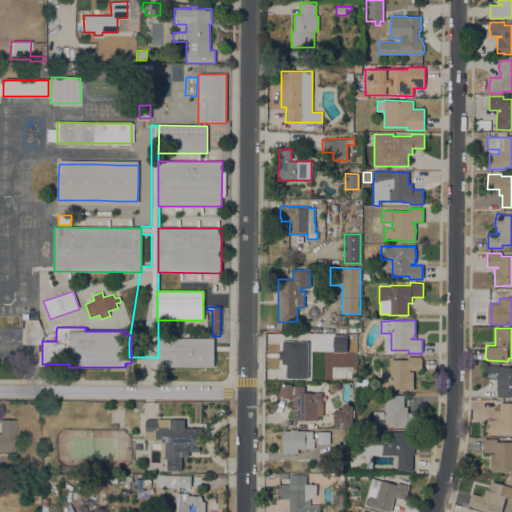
[(214,351),(214,348),(214,346),(214,345),(214,344),(214,339),(158,338),(157,338),(157,357),(157,361),(157,364),(157,367),(214,367),(214,351)]
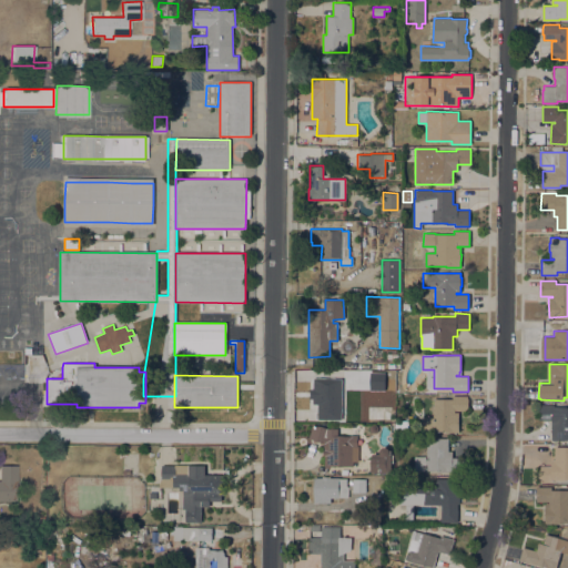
[(316,419),(316,413),(314,413),(315,405),(306,405),(306,391),(311,392),(311,385),(325,385),(325,378),(342,378),(342,402),(335,402),(334,421),(316,419)]
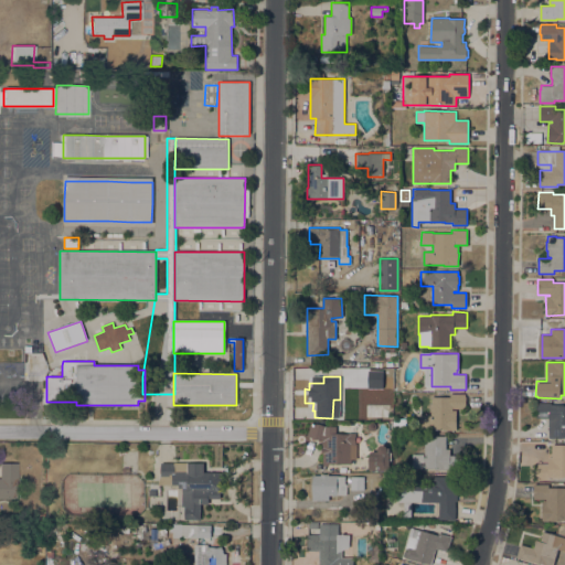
[(449,396),(449,394),(466,394),(466,408),(452,408),(451,411),(456,411),(456,430),(446,430),(446,429),(422,429),(422,415),(430,415),(430,396),(449,396)]
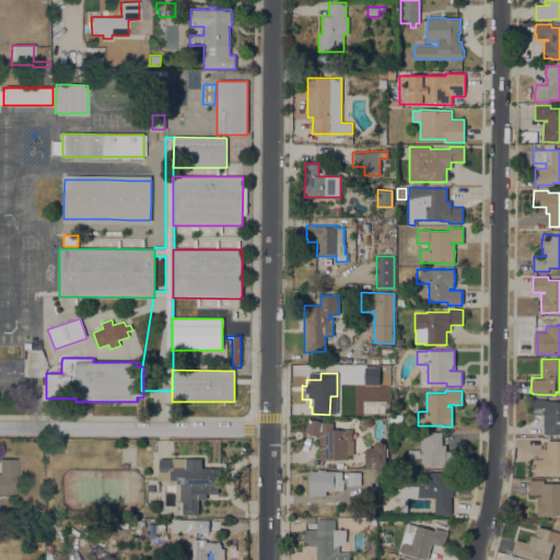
[(559,434),(547,434),(547,421),(544,421),(544,415),(532,415),(532,398),(546,398),(546,400),(558,400),(558,401),(559,401),(559,434)]
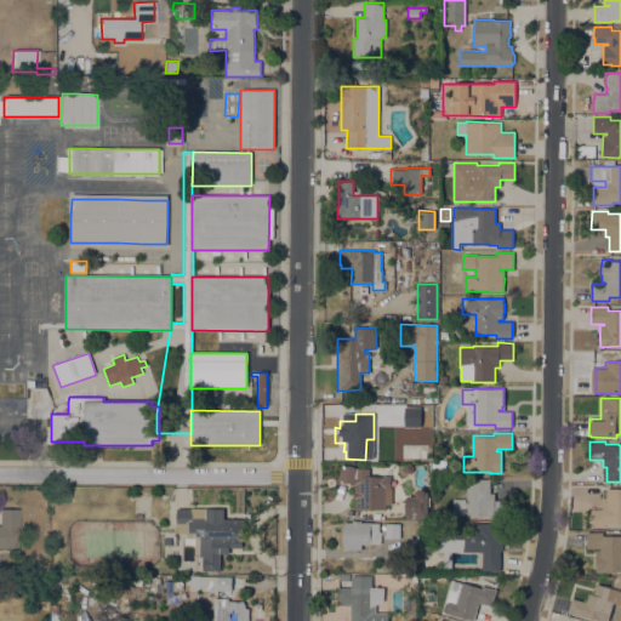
[(417,446),(417,457),(400,459),(400,448),(410,448),(410,446),(417,446)]
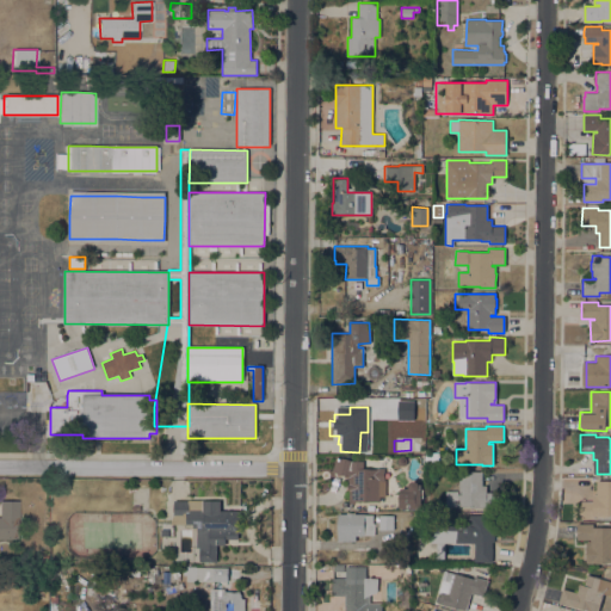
[(440,452),(440,464),(425,464),(425,456),(425,452),(440,452)]
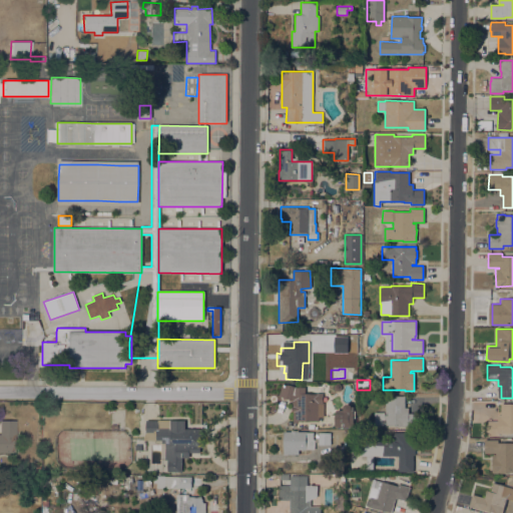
[(300,394),(317,394),(317,393),(323,393),(323,403),(324,403),(324,417),(319,417),(319,421),(299,421),(299,423),(293,423),(293,414),(294,414),(294,409),(292,409),(292,400),(279,397),(283,383),(296,387),(300,387),(300,394)]
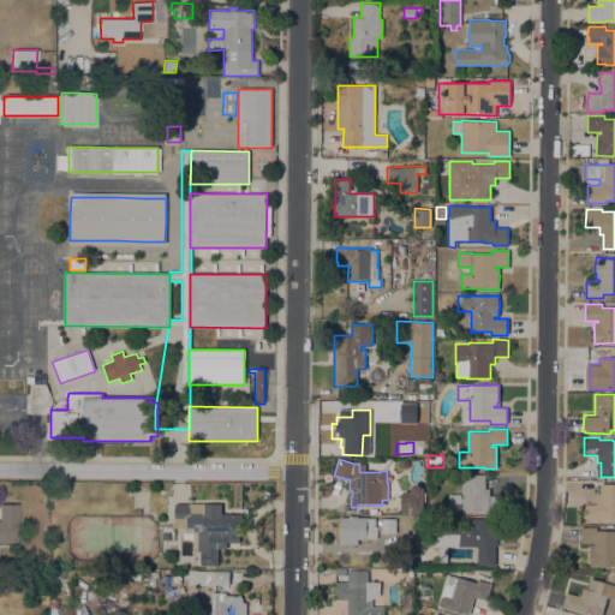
[(448,509),(448,494),(461,495),(461,475),(485,475),(485,489),(490,489),(490,496),(502,496),(502,513),(488,513),(488,512),(473,511),(473,509),(448,509)]
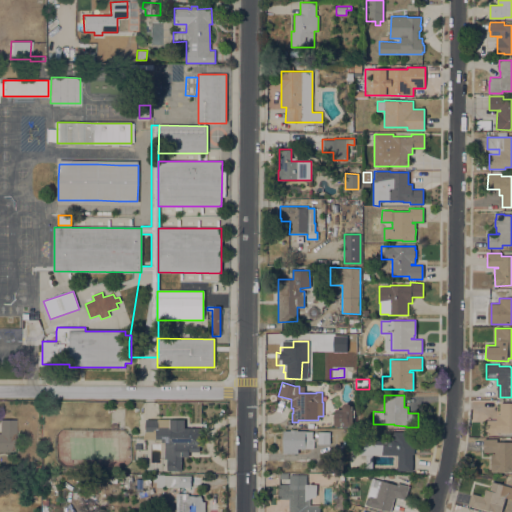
[(335,426),(335,409),(342,409),(342,407),(342,406),(343,405),(344,404),(346,403),(347,403),(348,403),(349,404),(350,405),(353,405),(353,426),(335,426)]
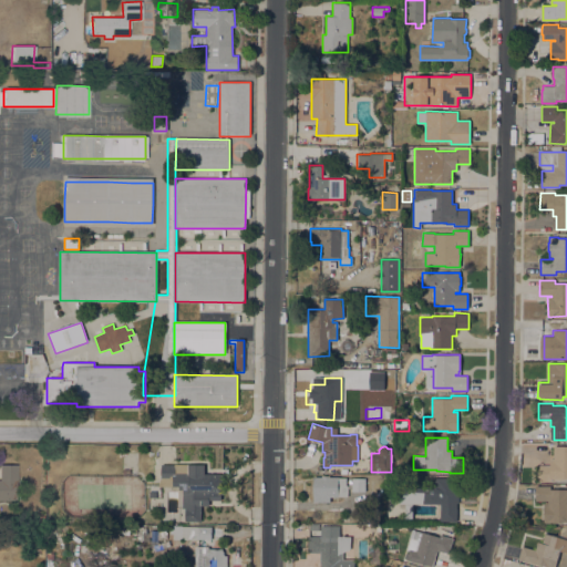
[(566,478),(564,478),(564,480),(552,480),(552,482),(537,482),(537,465),(549,465),(549,459),(553,459),(554,446),(566,446),(566,478)]
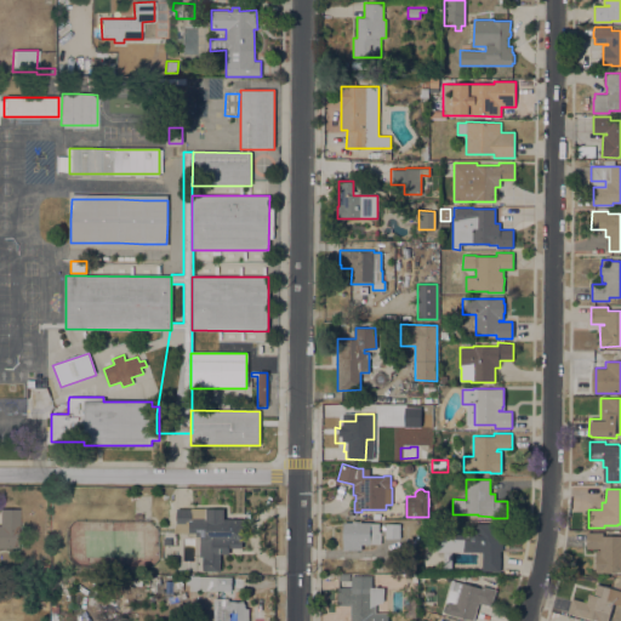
[(245,541),(241,541),(241,548),(229,548),(229,554),(220,554),(220,571),(203,571),(203,557),(200,557),(200,536),(197,536),(197,528),(189,528),(189,525),(176,525),(176,508),(224,508),(224,519),(245,519),(245,541)]
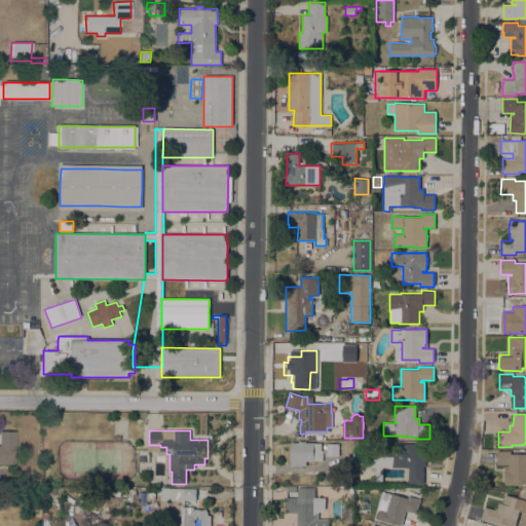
[(0,464),(0,431),(15,431),(15,446),(14,446),(14,464),(0,464)]
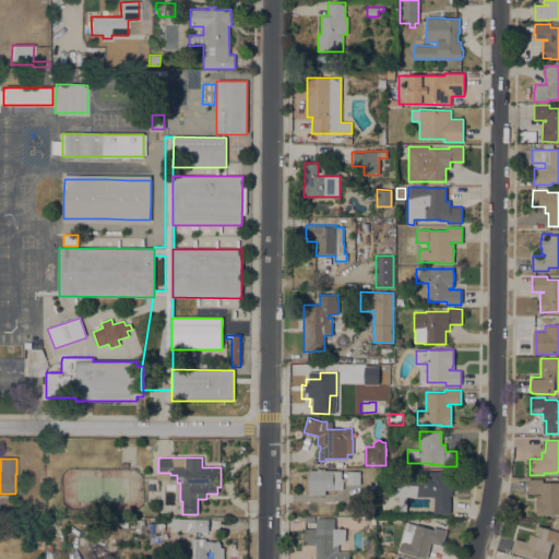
[(308,495),(308,470),(317,470),(325,470),(333,471),(342,471),(341,478),(343,478),(343,489),(333,489),(333,490),(325,490),(325,496),(308,495)]
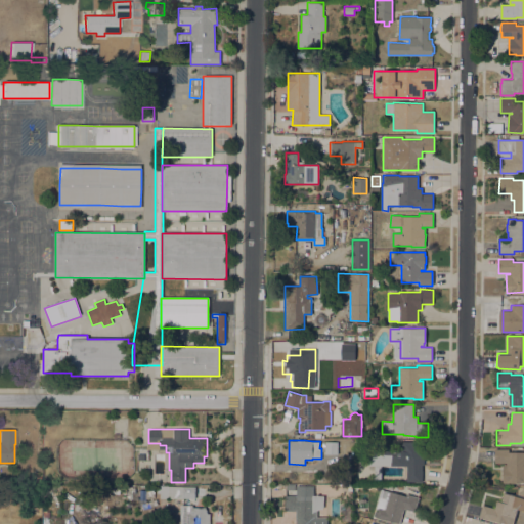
[(406,482),(407,466),(381,465),(381,480),(375,479),(375,466),(367,465),(368,450),(394,450),(394,449),(396,449),(396,450),(401,450),(402,441),(423,442),(422,455),(424,455),(424,465),(422,465),(422,482),(406,482)]
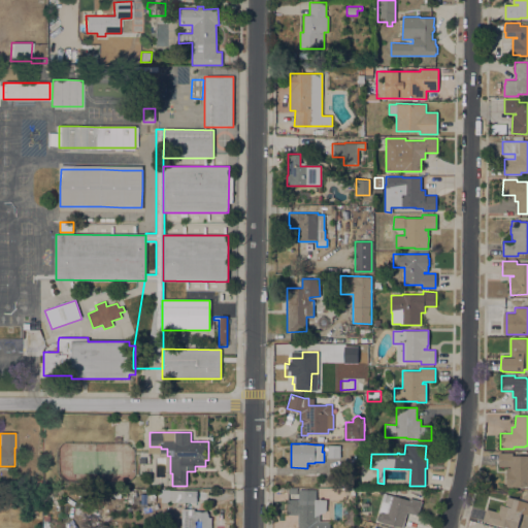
[(340,446),(340,458),(328,458),(328,446),(340,446)]
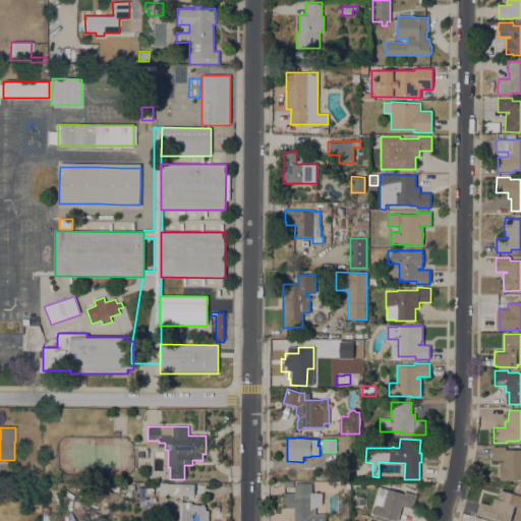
[(520,479),(513,479),(513,481),(500,481),(500,462),(503,462),(503,460),(491,460),(491,447),(506,447),(506,450),(520,450),(520,479)]
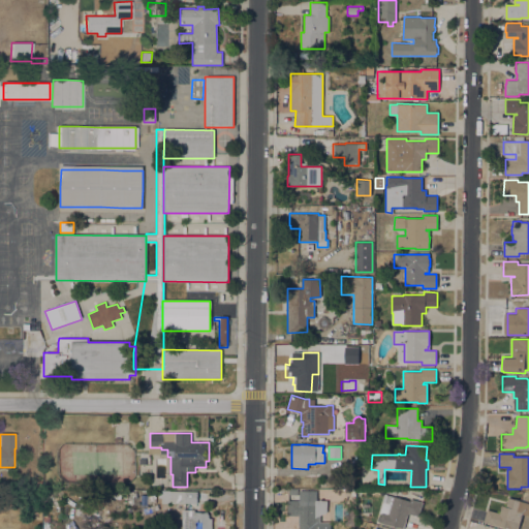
[(348,500),(347,490),(354,490),(355,500),(348,500)]
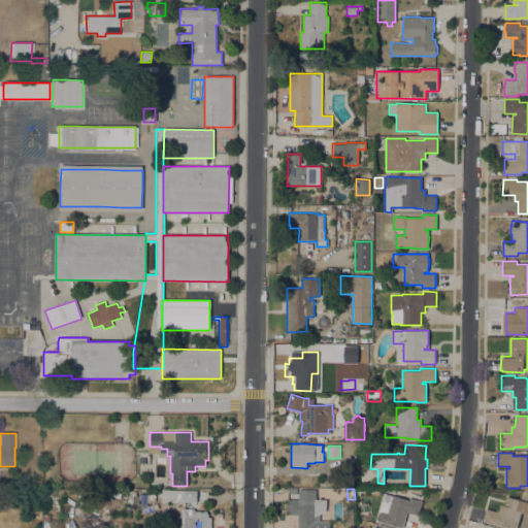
[(185,508),(185,502),(163,502),(163,490),(209,491),(208,513),(206,513),(208,514),(208,516),(209,518),(211,518),(211,527),(182,527),(182,508),(185,508)]
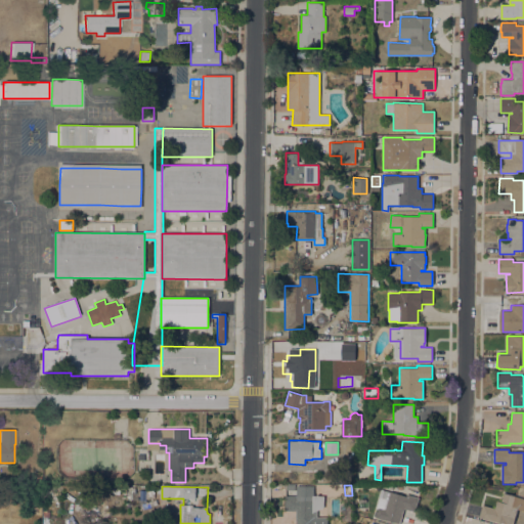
[(316,511),(316,514),(315,514),(315,523),(296,523),(296,511),(285,511),(285,495),(297,495),(297,486),(313,486),(313,495),(323,495),(323,508),(316,511)]
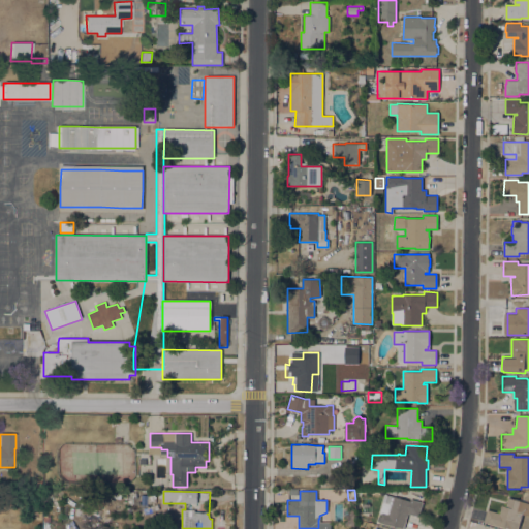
[(139,503),(128,504),(128,497),(114,498),(114,492),(129,492),(132,492),(136,492),(136,497),(139,497),(139,503)]
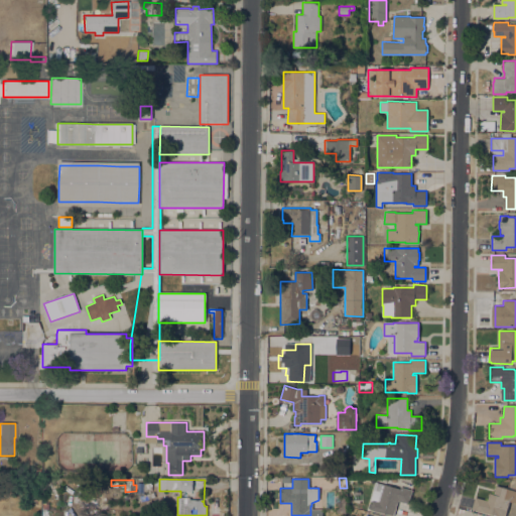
[(408,504),(397,501),(393,515),(378,512),(369,510),(372,501),(370,500),(373,490),(372,490),(375,482),(384,485),(384,484),(399,488),(400,487),(412,490),(408,504)]
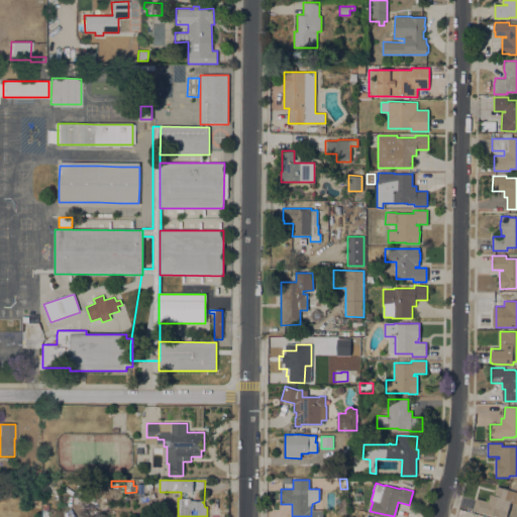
[(516,504),(510,503),(505,516),(495,516),(473,510),(476,498),(488,502),(490,494),(494,495),(497,487),(516,492),(516,504)]
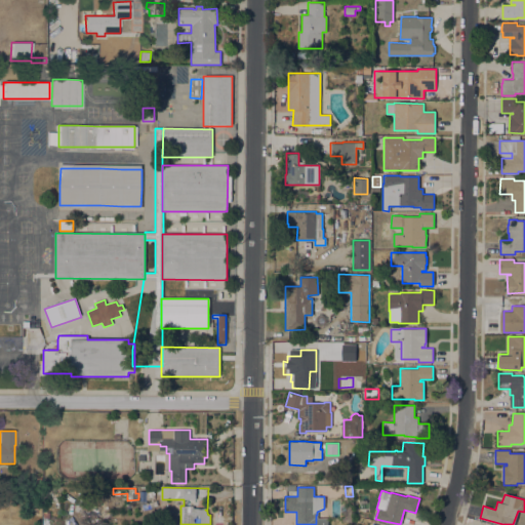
[(41,516),(32,516),(32,507),(41,508),(41,516)]
